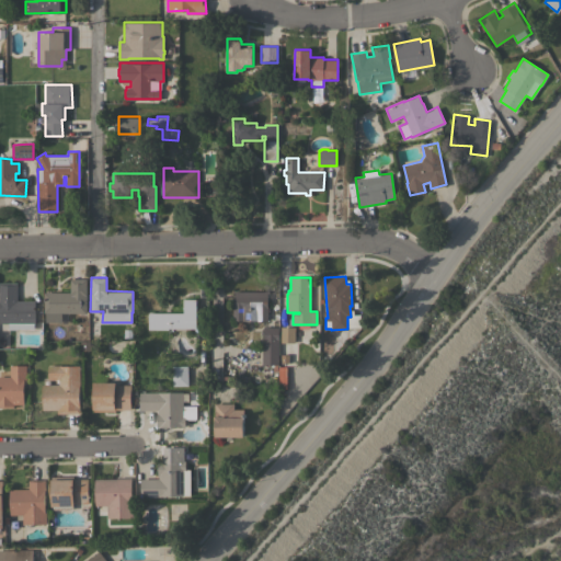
[(60,321),(44,321),(44,292),(70,292),(70,278),(87,278),(87,312),(60,312),(60,321)]
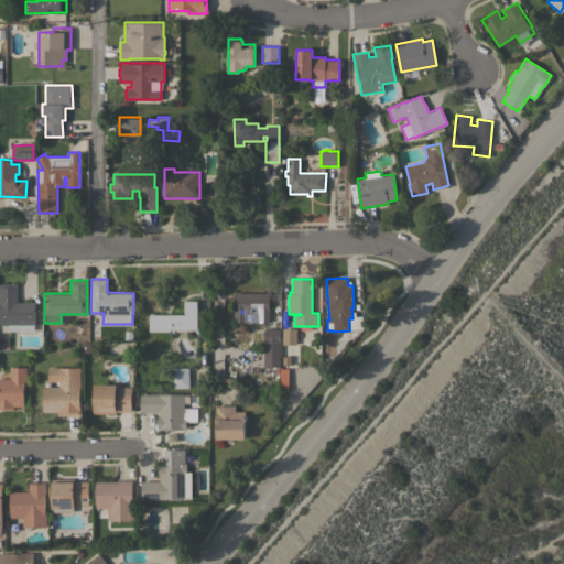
[(0,283),(17,283),(17,302),(35,302),(34,325),(34,331),(8,331),(8,324),(0,324),(0,283)]
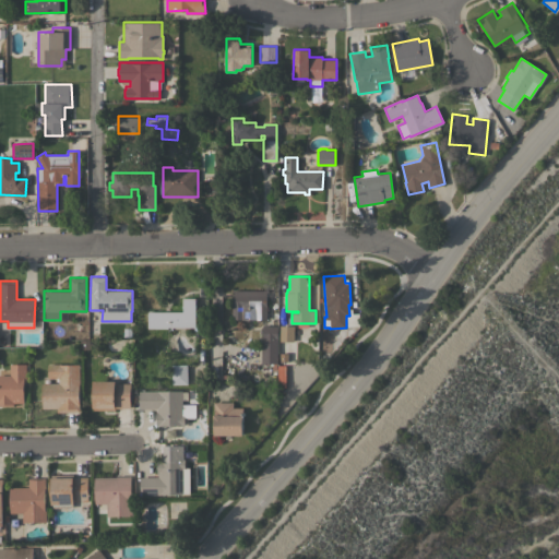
[(266,289),(266,306),(268,306),(268,310),(266,310),(266,319),(232,319),(232,289),(266,289)]
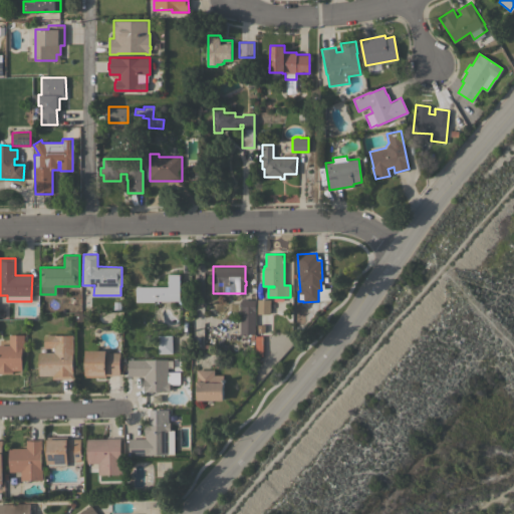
[(180,273),(180,300),(155,300),(155,303),(135,302),(136,285),(167,286),(167,273),(180,273)]
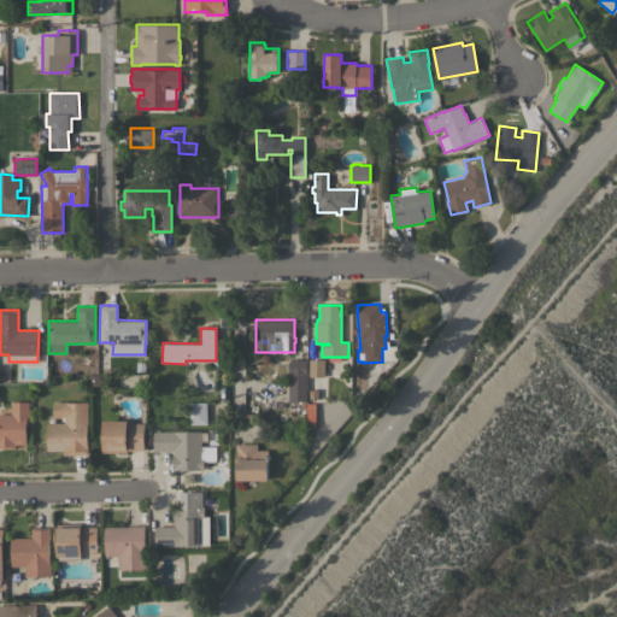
[(305,359),(306,400),(288,400),(288,374),(289,374),(289,359),(305,359)]
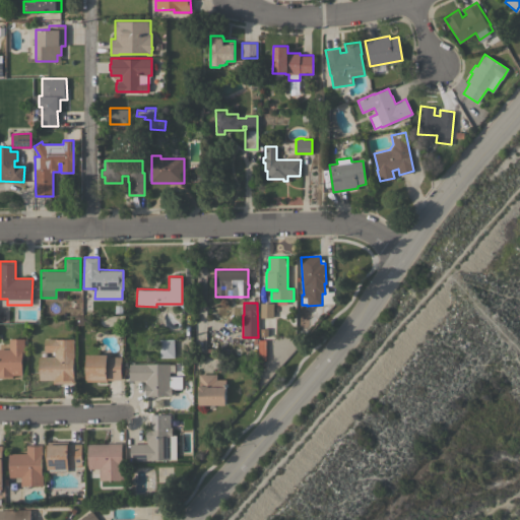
[(260,317),(260,303),(273,303),(273,317),(260,317)]
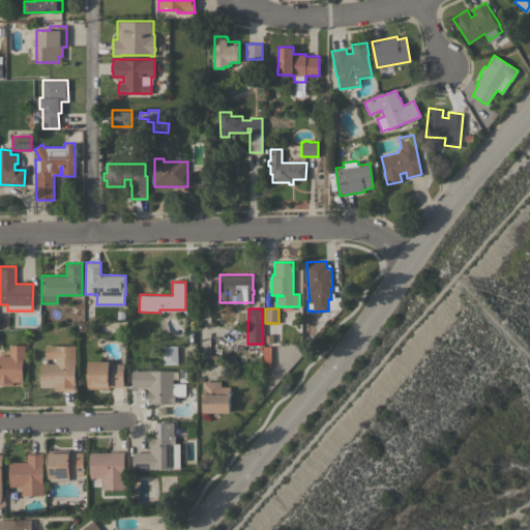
[(22,362),(23,381),(12,382),(12,384),(0,384),(0,355),(9,355),(9,345),(25,345),(25,362),(22,362)]
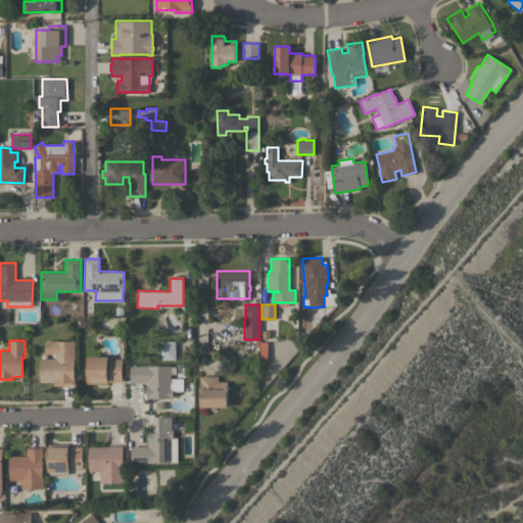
[(75,361),(74,361),(75,377),(75,385),(53,385),(53,381),(40,382),(39,359),(54,358),(54,353),(45,353),(45,340),(56,340),(56,341),(74,340),(75,361)]
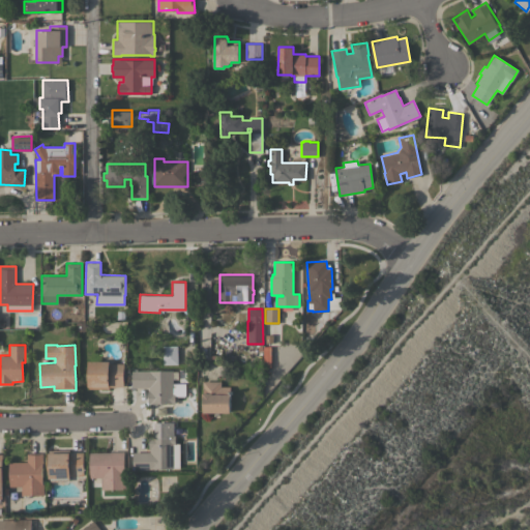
[(178,363),(163,364),(163,346),(177,345),(178,363)]
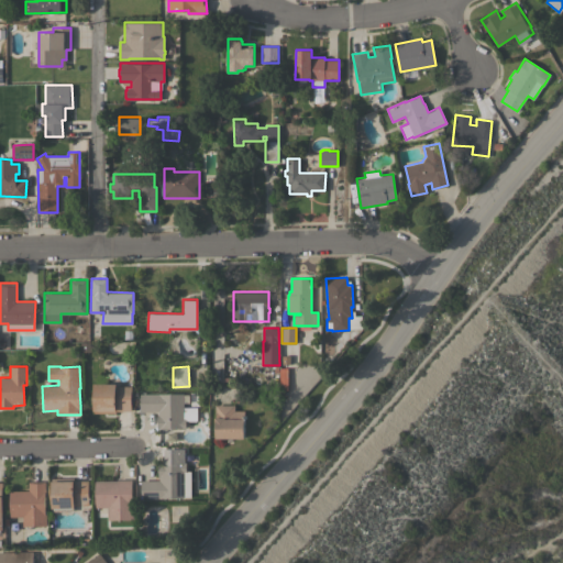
[(95,384),(116,384),(116,386),(131,386),(131,410),(116,410),(116,412),(95,412),(95,384)]
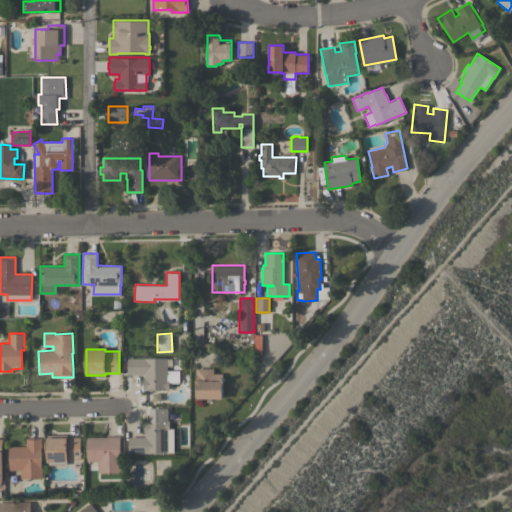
[(166,370),(178,370),(178,382),(168,382),(168,390),(166,390),(166,389),(145,389),(145,390),(143,390),(143,375),(144,375),(144,374),(127,374),(127,358),(166,358),(166,370)]
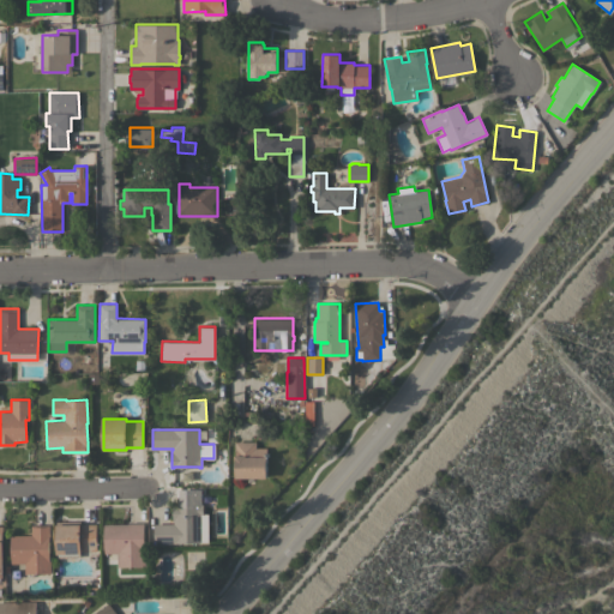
[(235,459),(235,441),(256,441),(256,447),(266,447),(266,477),(235,477),(235,459)]
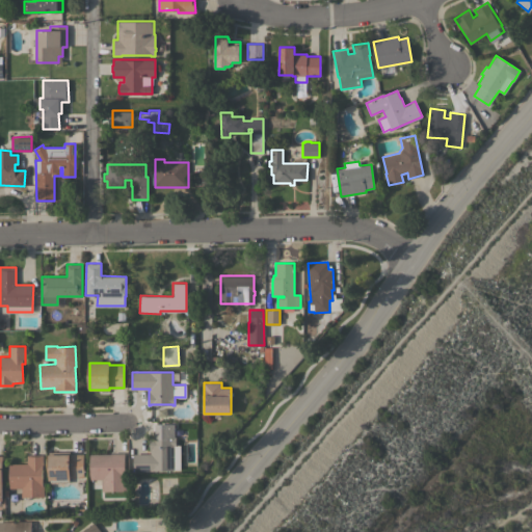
[(180,470),(133,470),(133,453),(151,453),(151,452),(150,452),(149,436),(151,436),(176,436),(176,445),(179,445),(180,470)]
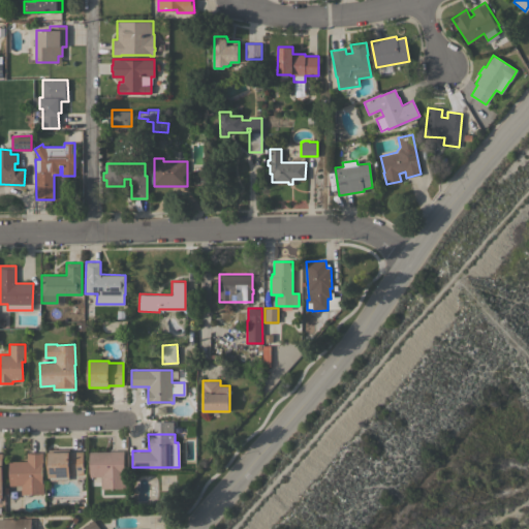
[(51,480),(51,476),(49,476),(49,452),(50,452),(50,449),(69,448),(69,452),(83,450),(84,474),(69,474),(69,476),(68,476),(68,479),(51,480)]
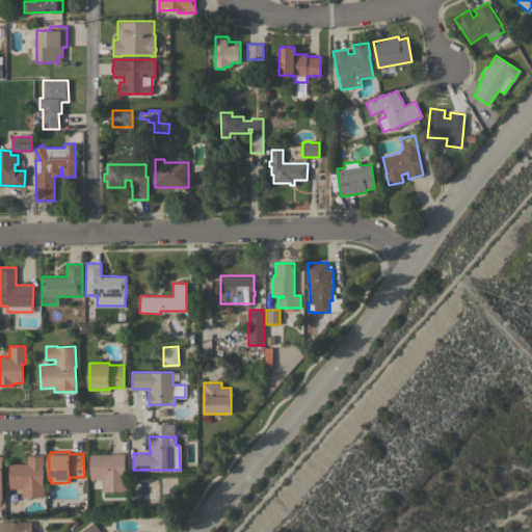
[(111,453),(124,452),(125,477),(126,477),(126,489),(100,490),(100,487),(90,487),(89,454),(111,453)]
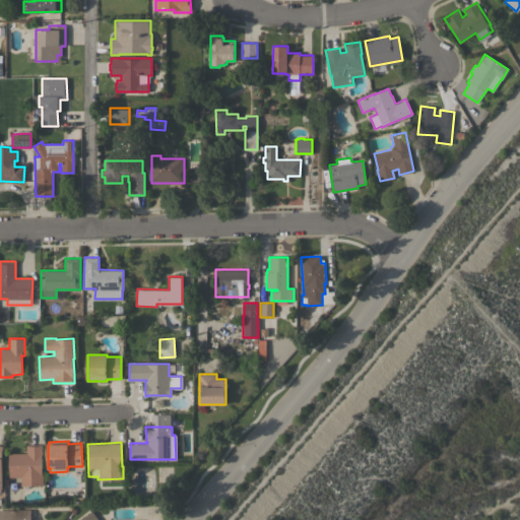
[(43,485),(21,485),(21,476),(9,476),(9,453),(26,453),(26,445),(43,444),(43,457),(42,457),(42,473),(43,473),(43,485)]
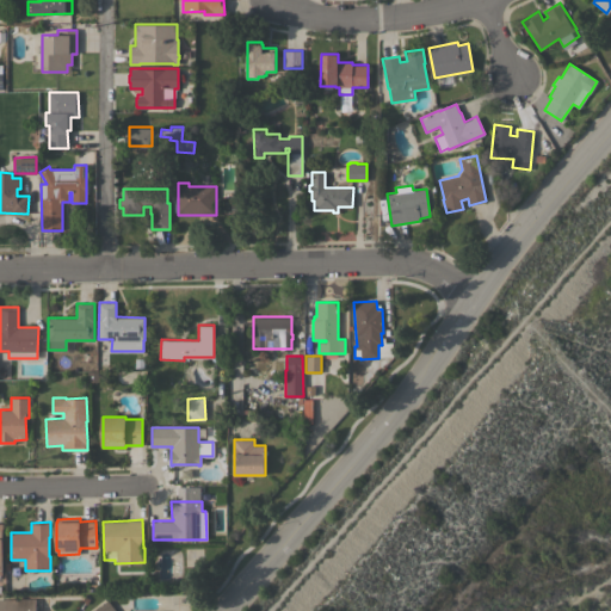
[(36,610),(0,610),(0,598),(36,598),(36,610)]
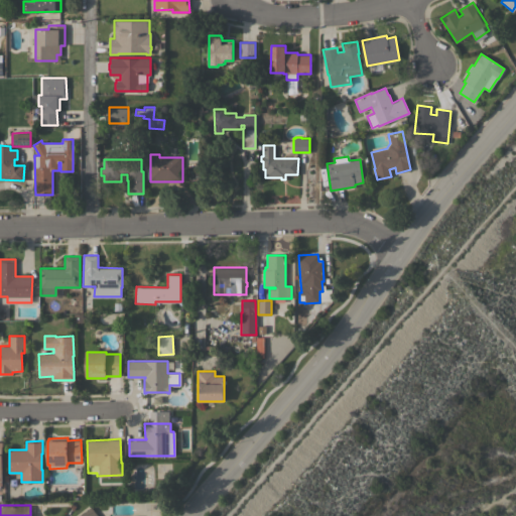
[(78,515),(91,507),(98,515),(99,514),(100,515),(78,515)]
